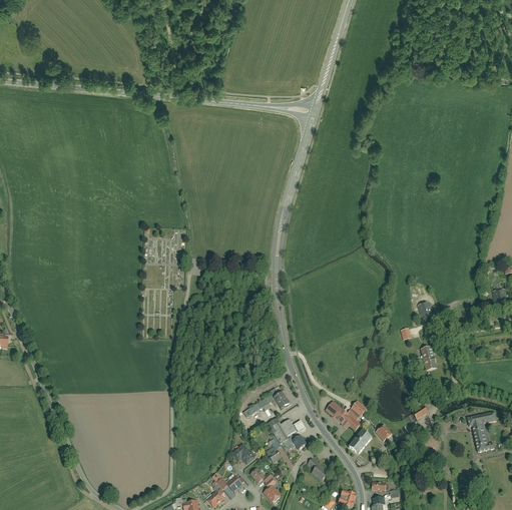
[(503,265),(504,274),(511,273),(511,264),(503,265)]
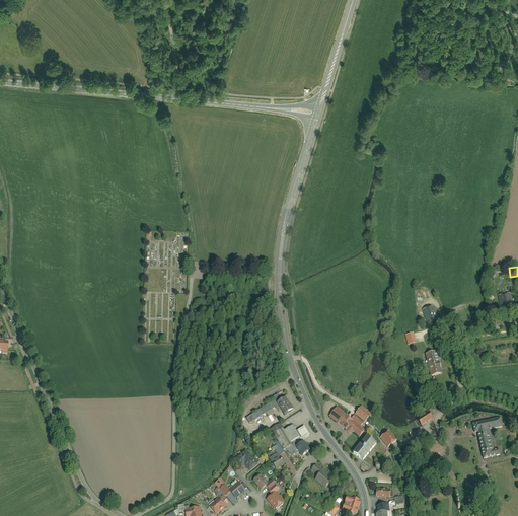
[(497,293),(500,310),(511,308),(508,292),(497,293)]
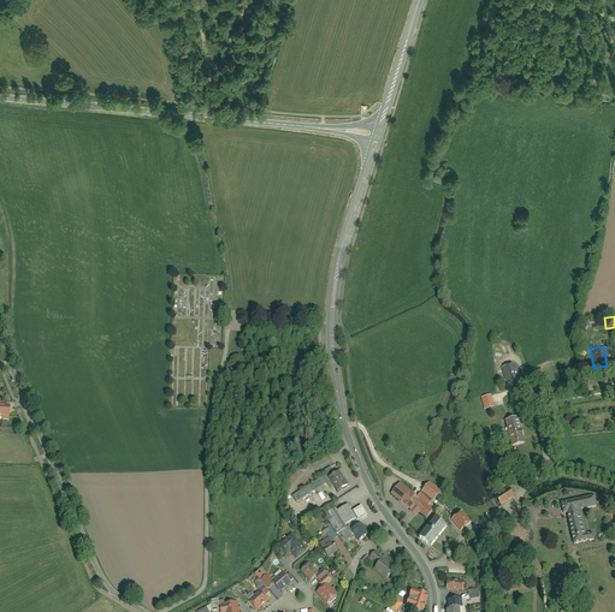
[(501,367),(507,382),(516,379),(512,363),(501,367)]
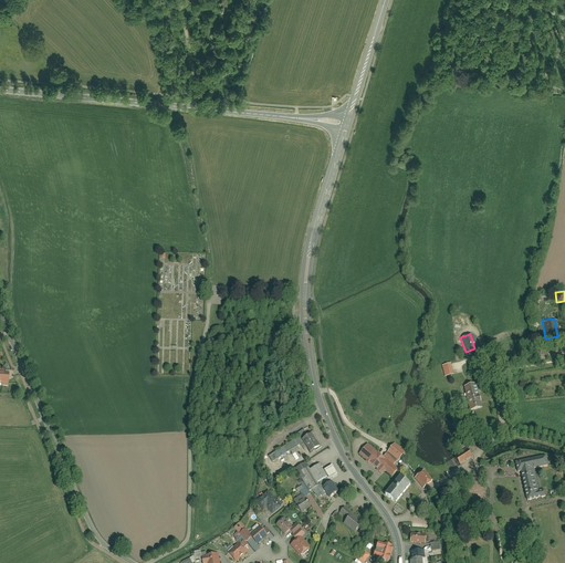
[(441,364),(443,374),(452,372),(450,362),(441,364)]
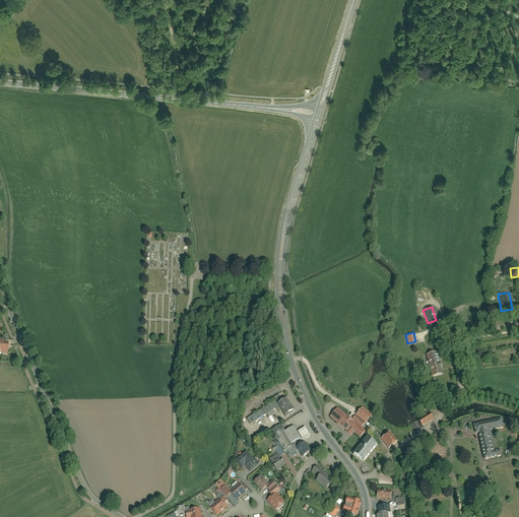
[(425,352),(431,375),(440,372),(434,350),(425,352)]
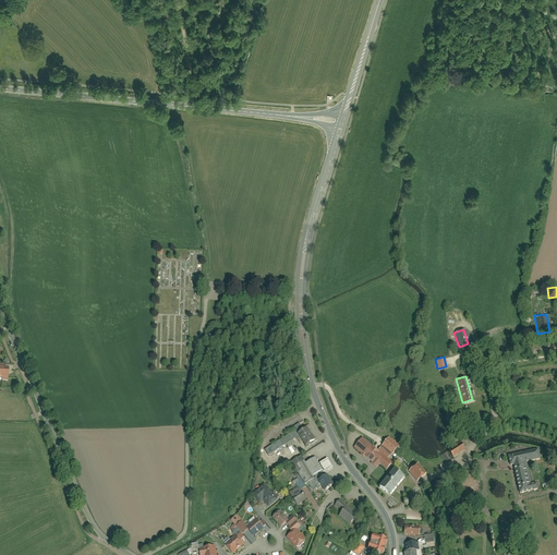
[(298,435),(303,445),(313,439),(305,426),(299,431),(298,429),(301,425),(299,421),(292,425),(294,429),(262,448),(266,455),(286,443),(288,447),(295,443),(293,438),(298,435)]
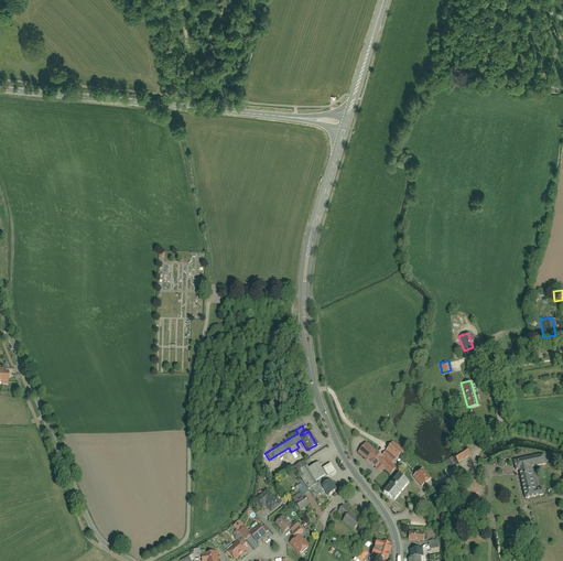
[(374,466),(380,471),(383,466),(390,472),(394,466),(380,453),(366,441),(357,450),(375,465),(374,466)]
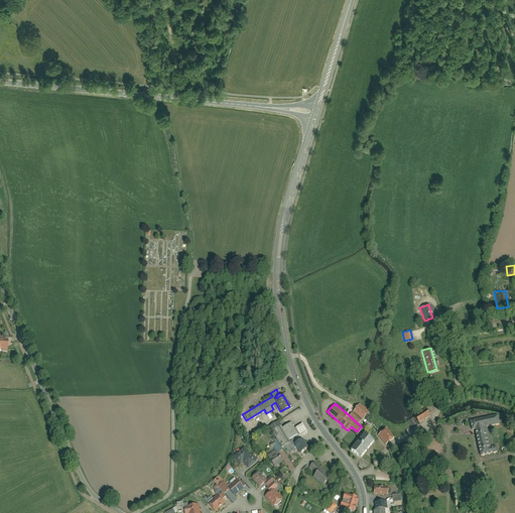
[(359,403),(353,409),(362,418),(368,412),(359,403)]
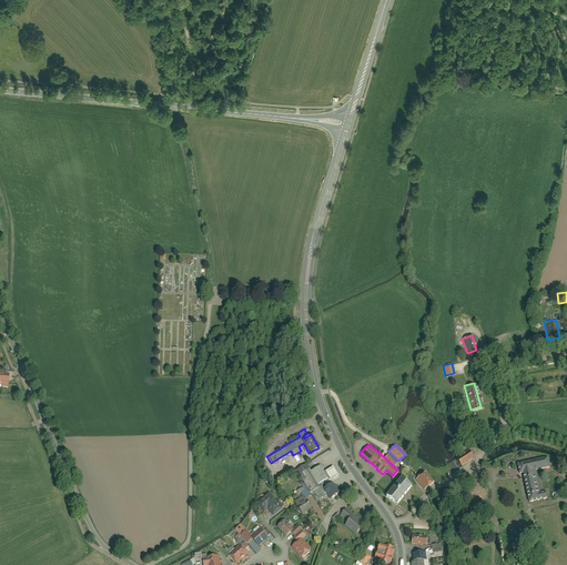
[(466,446),(453,456),(458,466),(472,456),(466,446)]
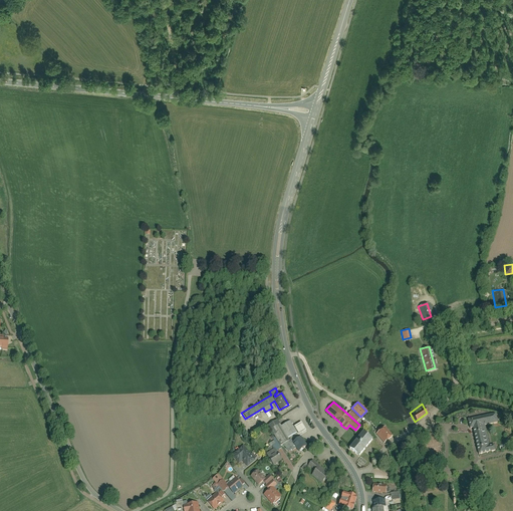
[(355,413),(351,416),(356,421),(359,417),(355,413)]
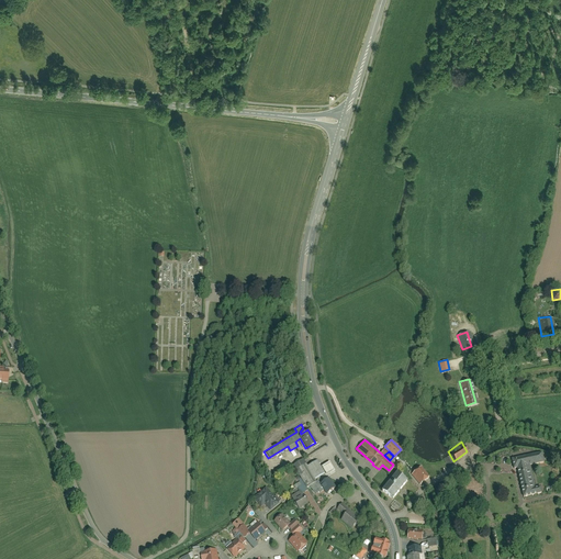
[(536,487),(531,465),(543,462),(541,451),(509,457),(512,469),(517,468),(523,496),(537,494),(542,493),(541,485),(536,487)]
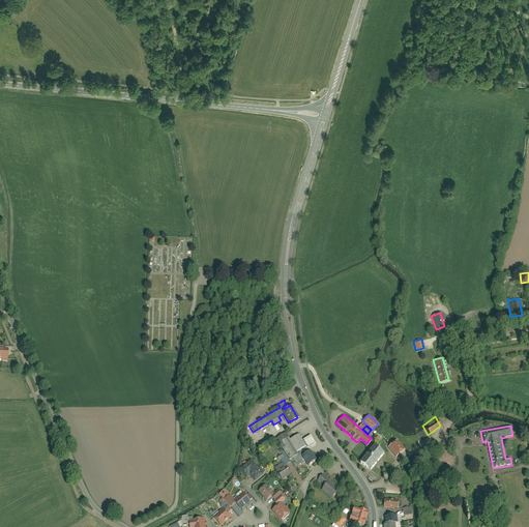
[(312,433),(301,438),(298,433),(290,438),(285,431),(275,437),(289,458),(298,451),(297,450),(304,445),(305,447),(316,440),(312,433)]
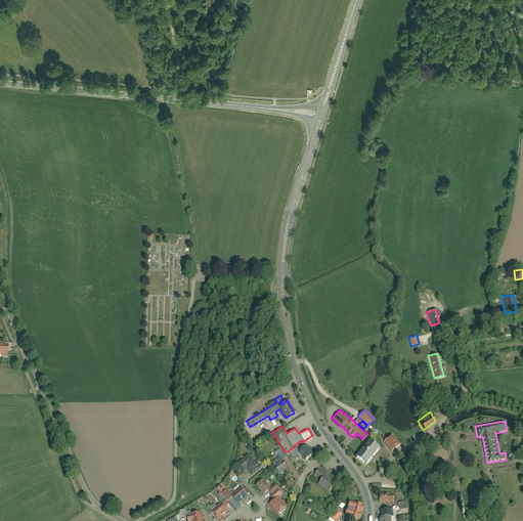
[(385,439),(392,448),(400,442),(393,433),(385,439)]
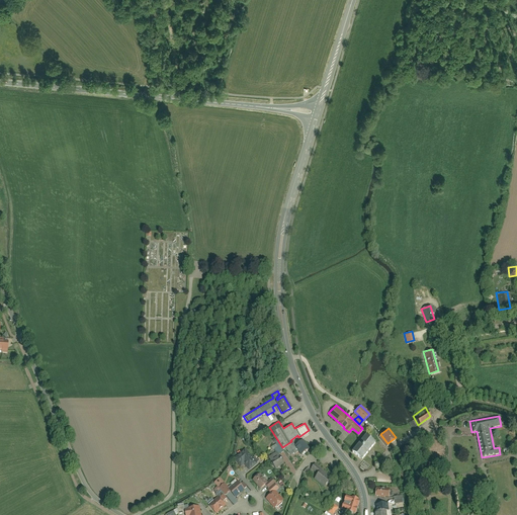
[(367,432),(353,449),(363,457),(376,440),(367,432)]
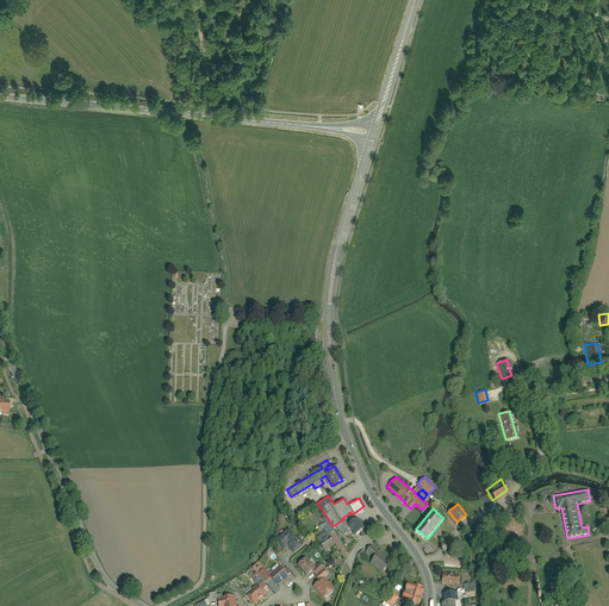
[(349,522),(356,532),(366,525),(358,516),(349,522)]
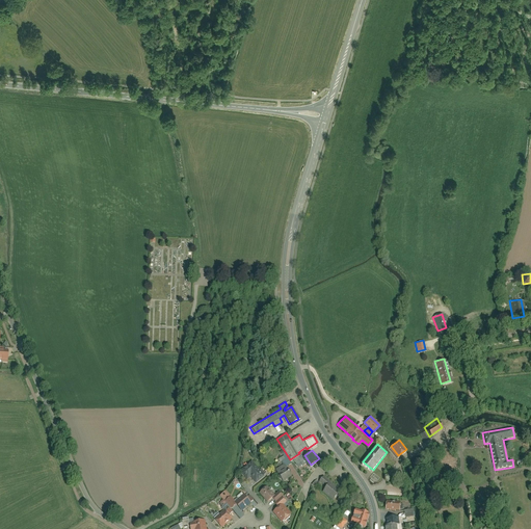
[(264,475),(254,461),(241,471),(246,477),(249,475),(255,482),(264,475)]
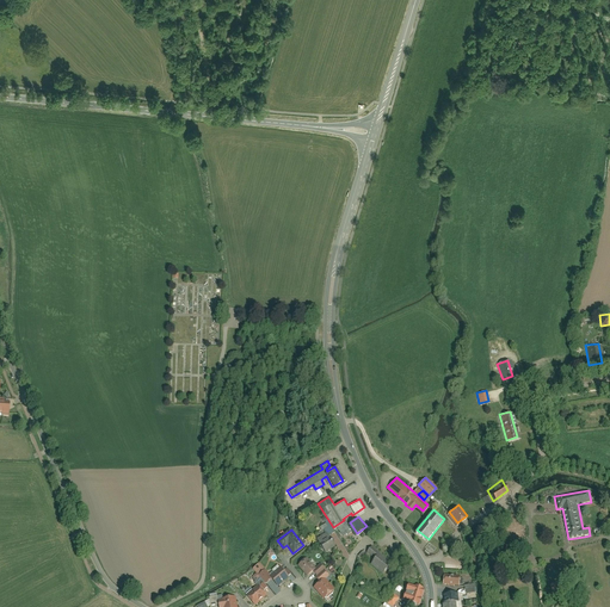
[(319,537),(326,549),(336,543),(328,531),(319,537)]
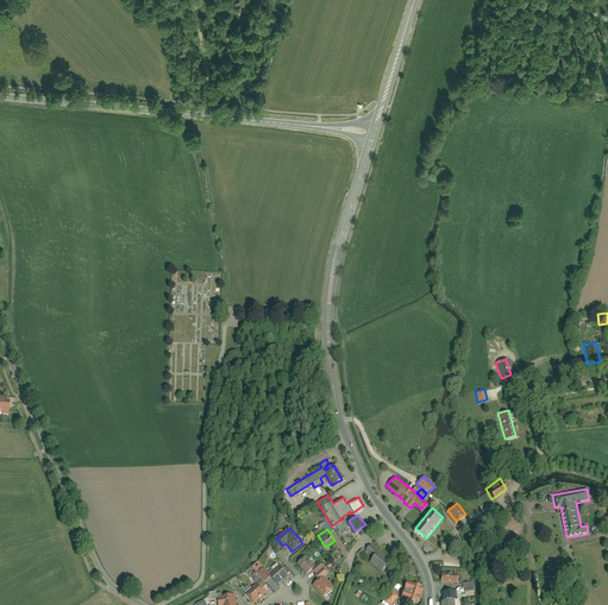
[(378,555),(373,562),(384,572),(394,560),(382,550),(382,549),(373,542),(368,548),(378,555)]
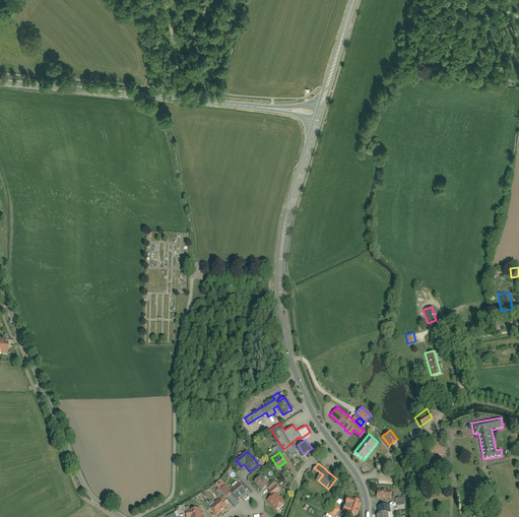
[(433,464),(425,466),(429,485),(437,482),(433,464)]
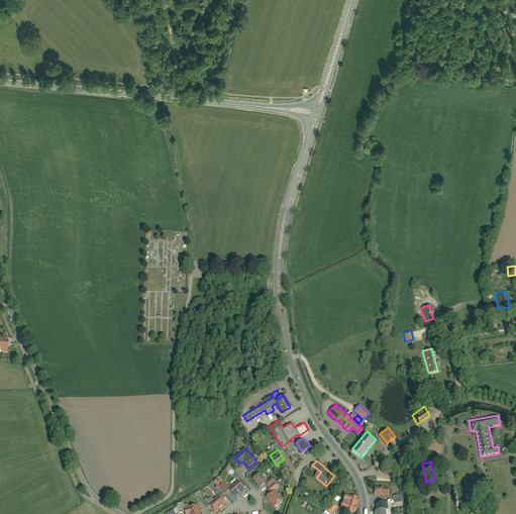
[(260,468),(252,474),(260,482),(264,479),(272,488),(267,492),(276,502),(284,495),(276,486),(280,483),(272,473),(267,477),(260,468)]
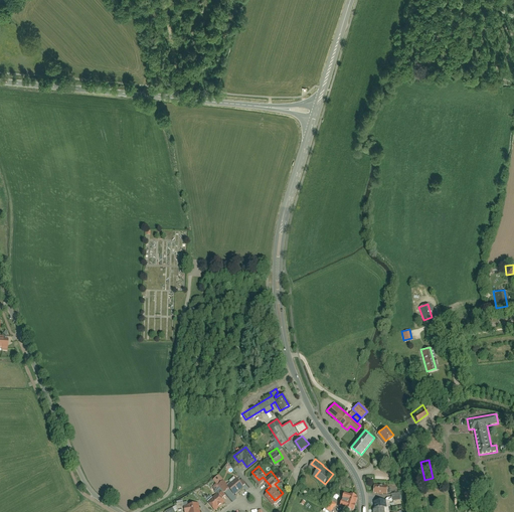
[(208,496),(215,505),(225,497),(222,493),(226,490),(224,487),(230,482),(235,490),(244,483),(236,473),(226,480),(223,475),(212,483),(217,489),(208,496)]
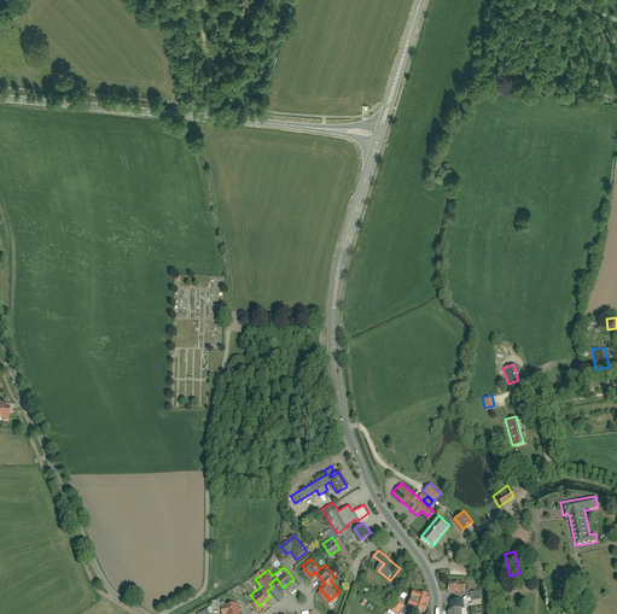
[(465,589),(466,580),(461,580),(460,579),(457,578),(455,579),(450,579),(449,588),(465,589)]
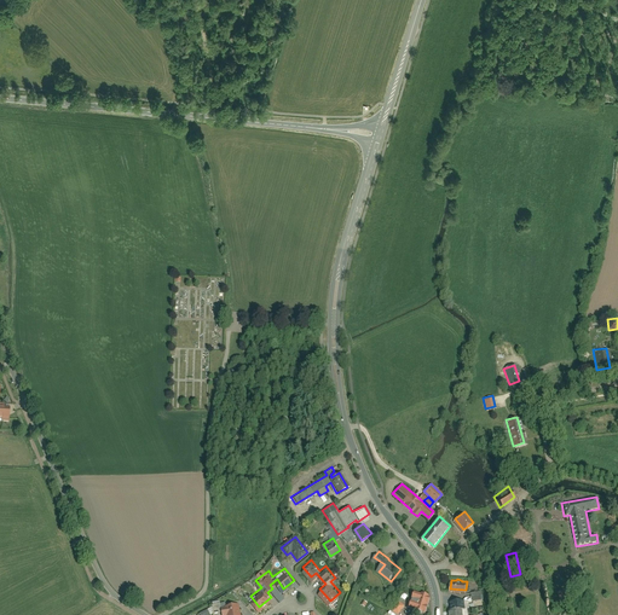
[(422,609),(429,590),(422,587),(421,591),(413,589),(408,604),(422,609)]
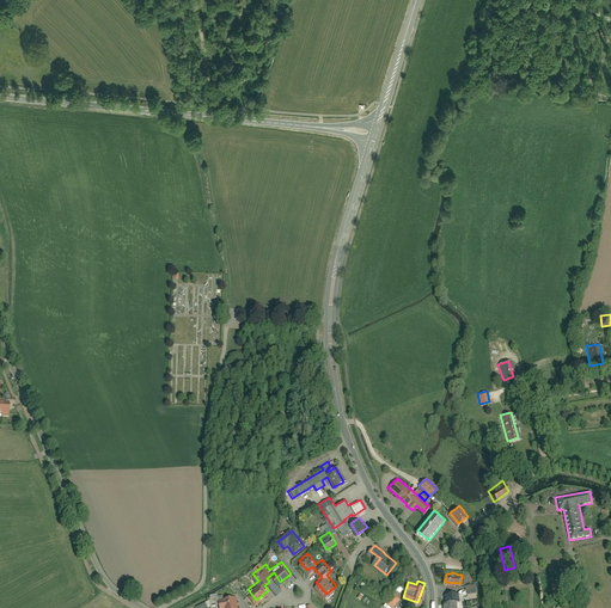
[(225,607),(226,607),(239,606),(236,591),(218,595),(218,591),(211,594),(213,605),(224,603),(225,607)]
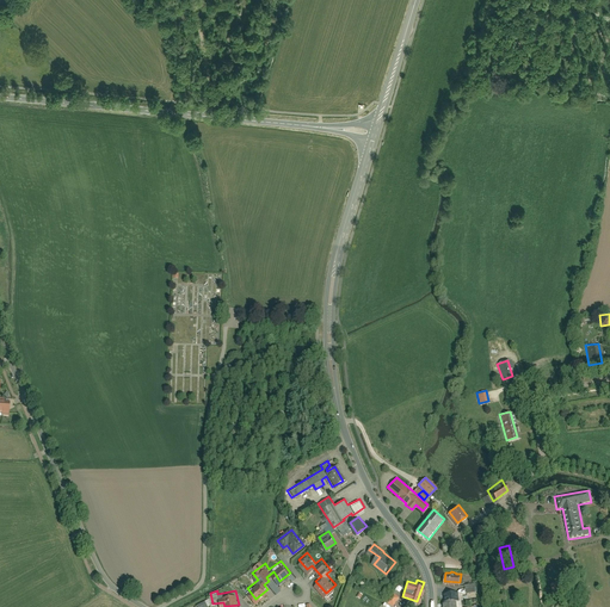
[(393,590),(387,600),(393,604),(399,595),(393,590)]
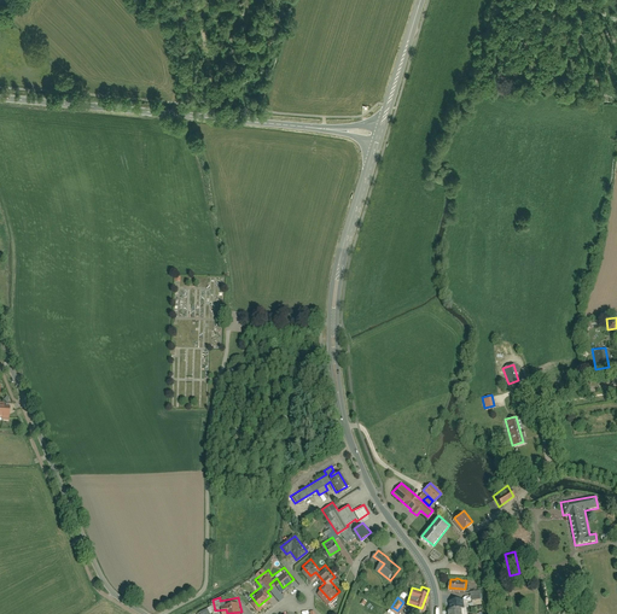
[(449,607),(449,613),(463,613),(461,606),(465,606),(464,597),(450,598),(452,607),(449,607)]
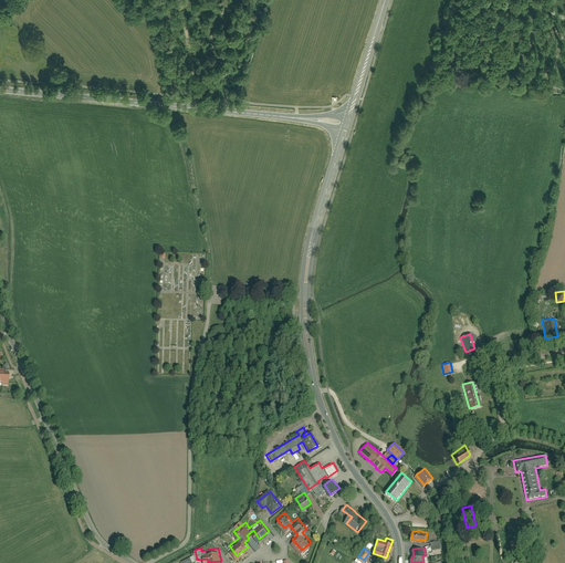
All buildings are outlined.
